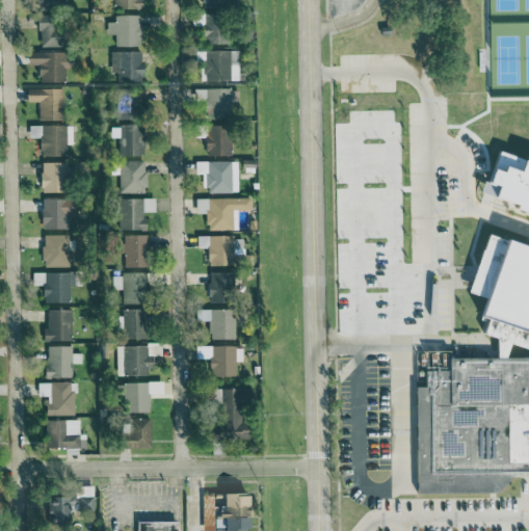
[(37,0),(37,9),(64,9),(64,0),(37,0)]
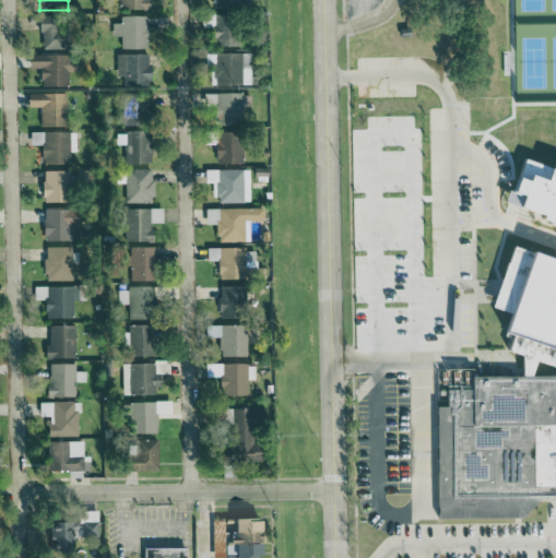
[(121,0),(122,10),(151,10),(151,0),(121,0)]
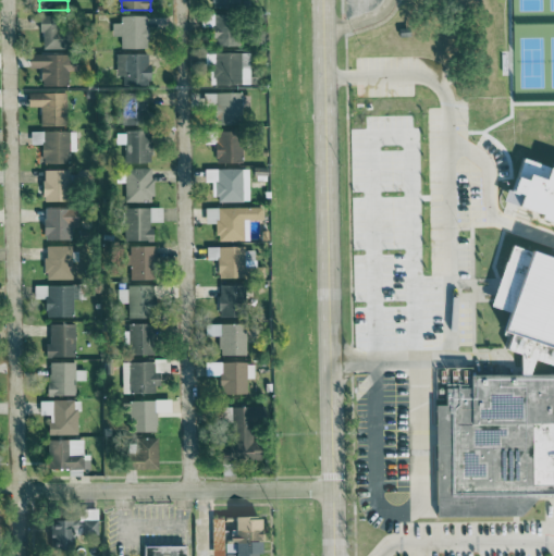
[(212,0),(212,9),(247,8),(246,0),(212,0)]
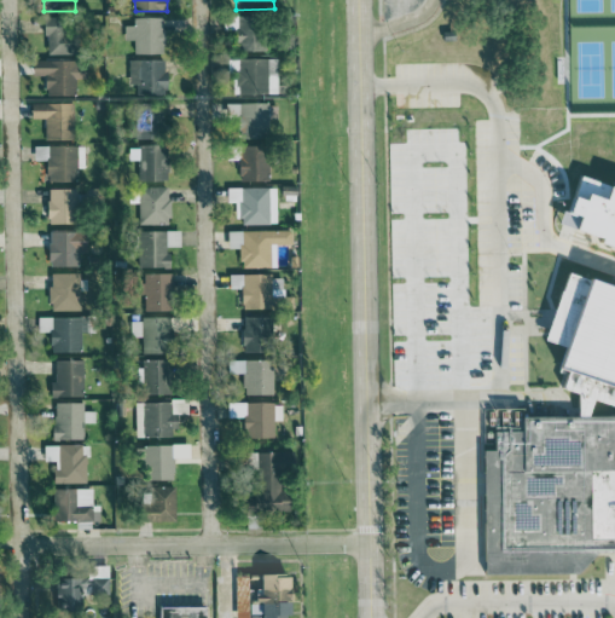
[(607,0),(607,127),(556,128),(555,0),(607,0)]
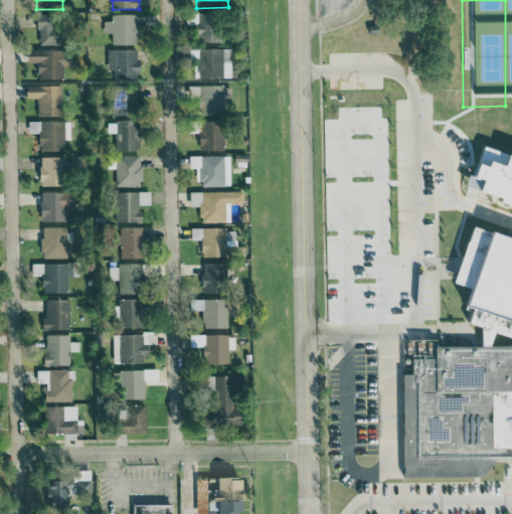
[(38,45),(59,44),(58,14),(37,14),(38,45)]
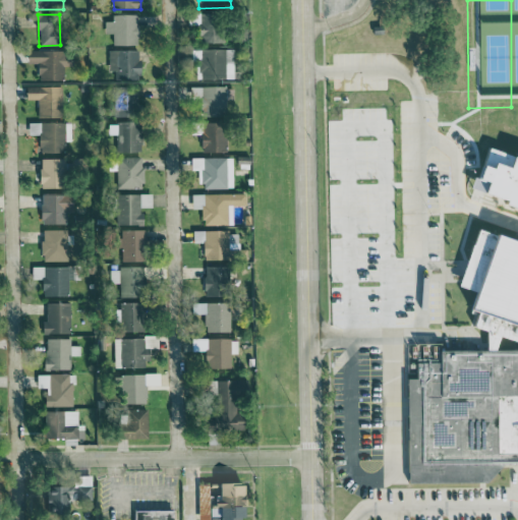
[(106,22),(105,35),(113,35),(113,45),(136,46),(137,15),(114,14),(114,22),(106,22)]
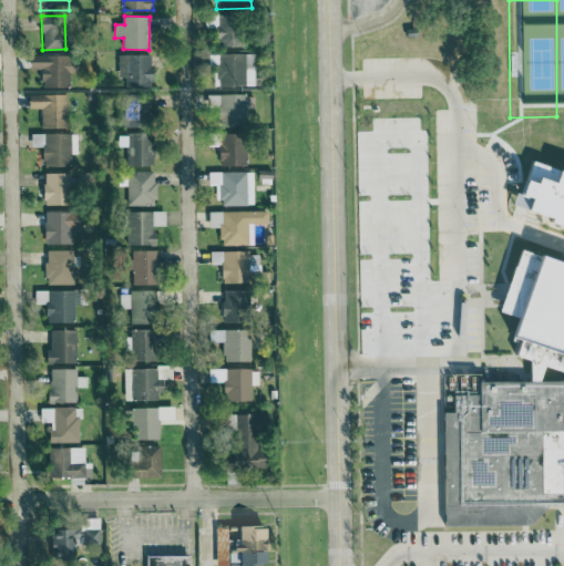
[(246,45),(246,30),(233,30),(233,16),(211,16),(211,31),(216,31),(216,45),(246,45)]
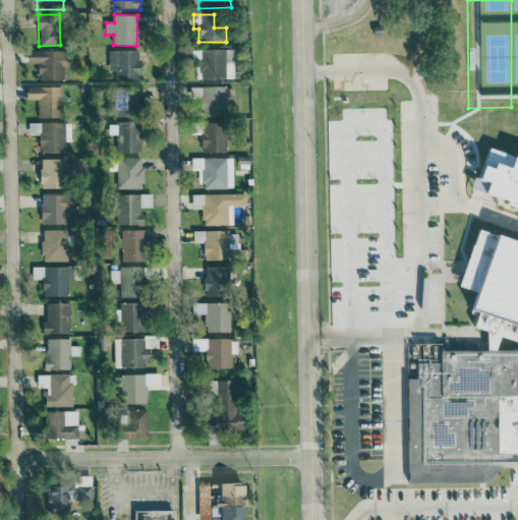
[(140,51),(109,50),(109,70),(116,71),(116,79),(139,80),(140,51)]
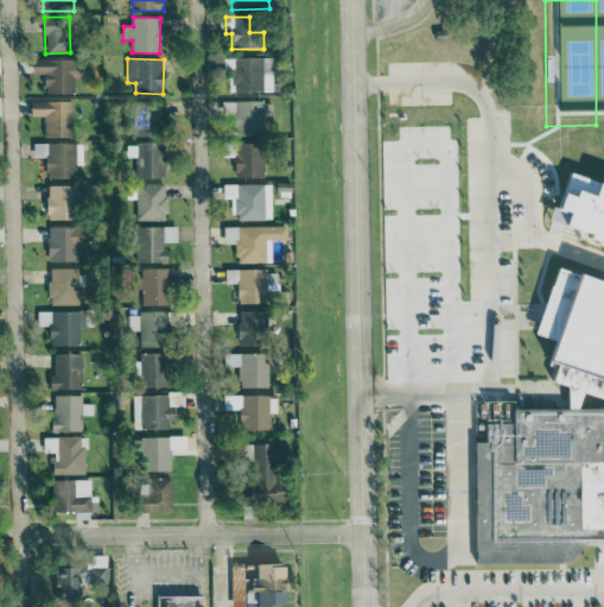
[(226,74),(235,74),(235,93),(274,93),(274,58),(226,58),(226,74)]
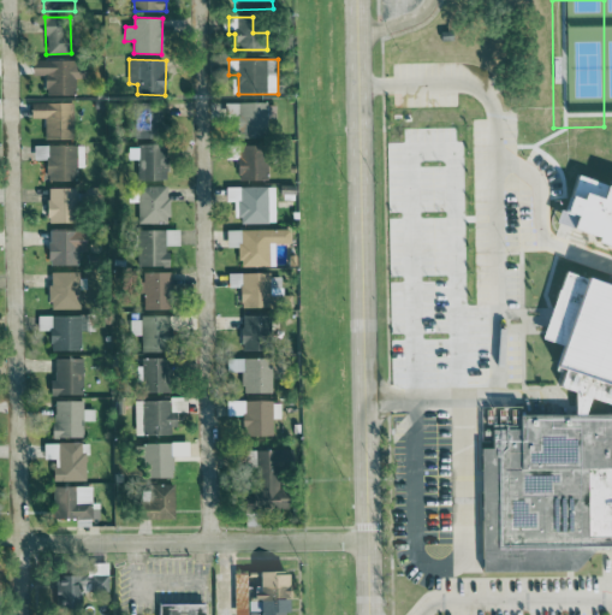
[(76,95),(75,60),(31,61),(31,76),(45,75),(46,95),(76,95)]
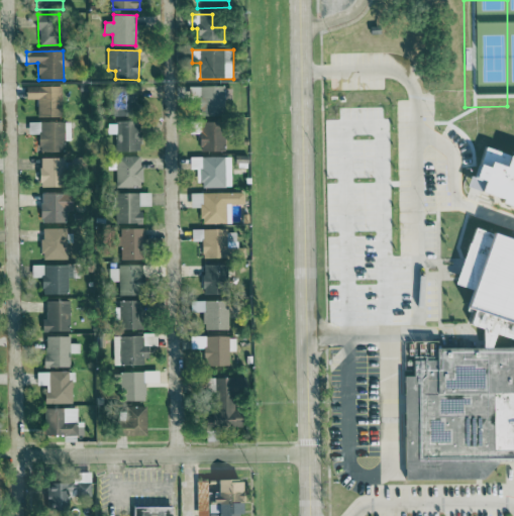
[(25,99),(39,99),(38,116),(62,116),(63,87),(25,86),(25,99)]
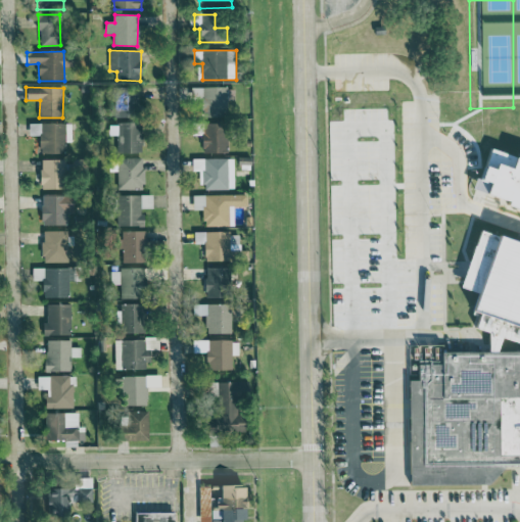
[(190,88),(190,99),(202,99),(203,116),(229,116),(229,87),(190,88)]
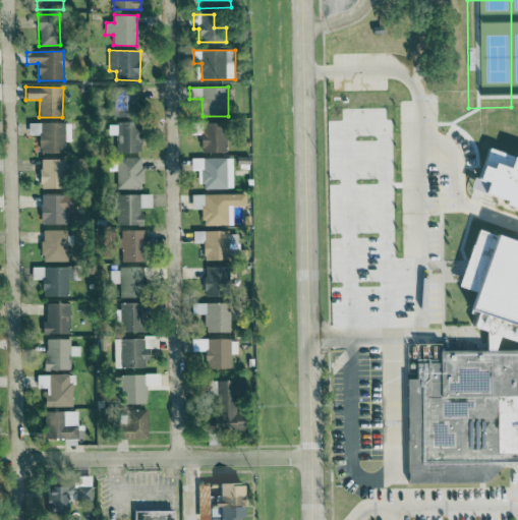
[(39,153),(66,153),(67,141),(72,141),(72,123),(29,122),(29,135),(40,135),(39,153)]
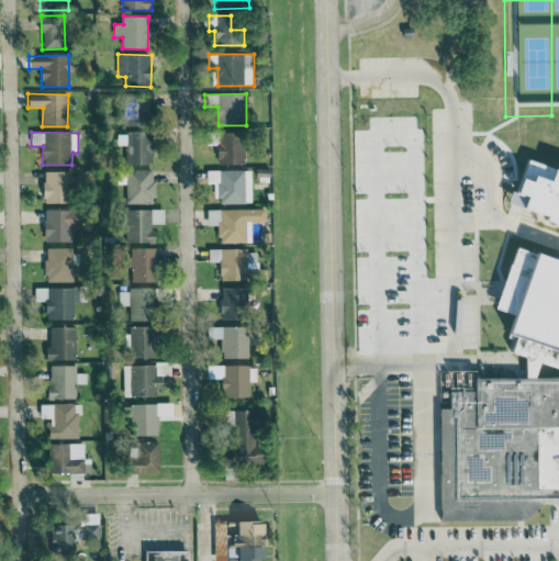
[(127,165),(152,165),(153,133),(119,132),(119,146),(127,146),(127,165)]
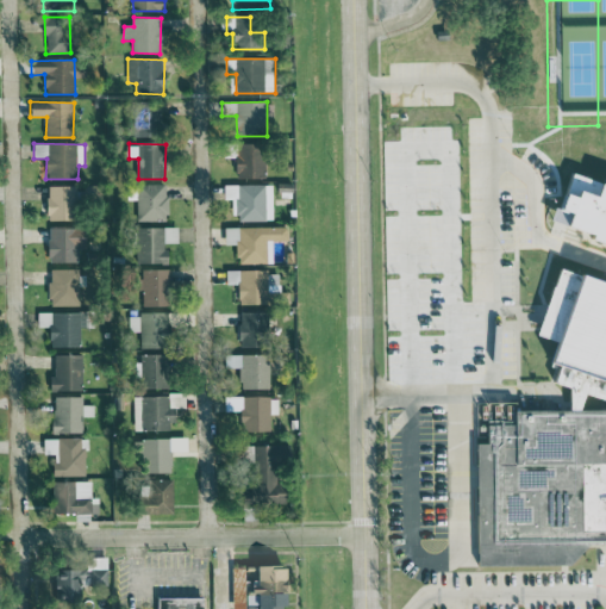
[(605,188),(568,178),(562,194),(556,193),(547,223),(586,234),(583,243),(605,249),(605,188)]
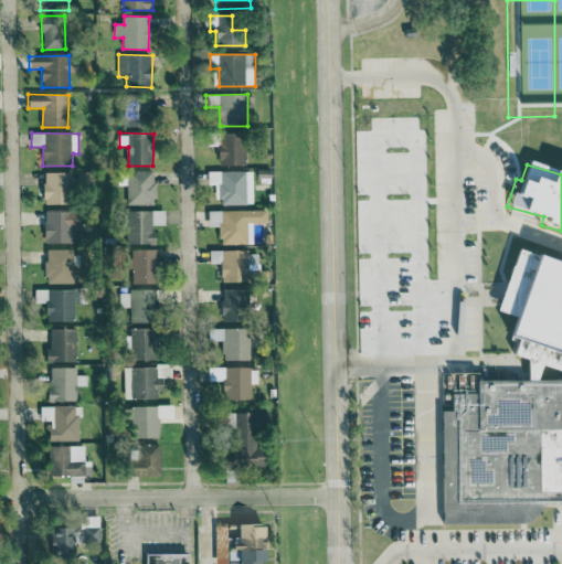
[(156,171),(129,171),(130,205),(157,204),(156,171)]
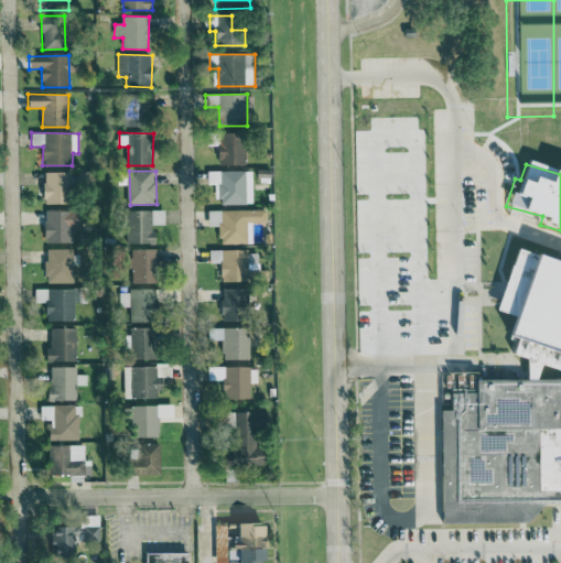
[(254,172),(208,171),(208,185),(220,185),(220,205),(254,205),(254,172)]
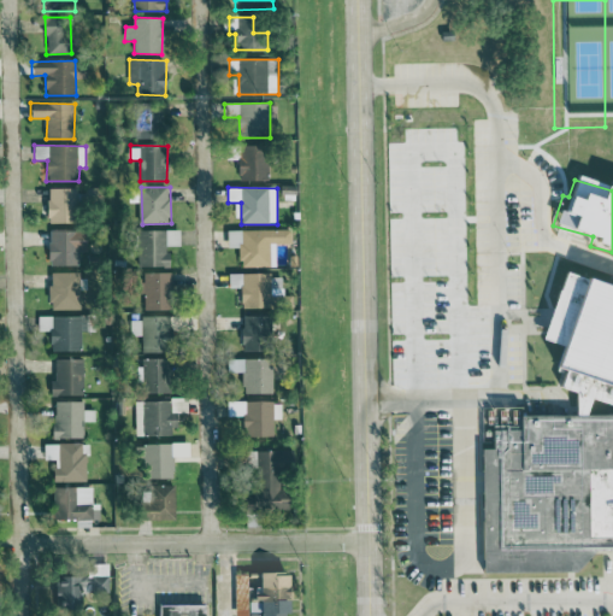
[(74,188),(49,189),(49,201),(46,201),(47,223),(75,223),(74,188)]
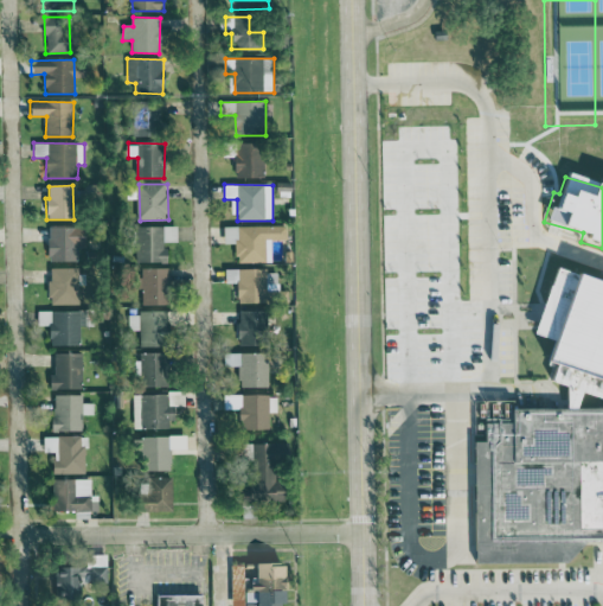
[(47,262),(78,262),(78,246),(88,246),(88,227),(46,228),(47,262)]
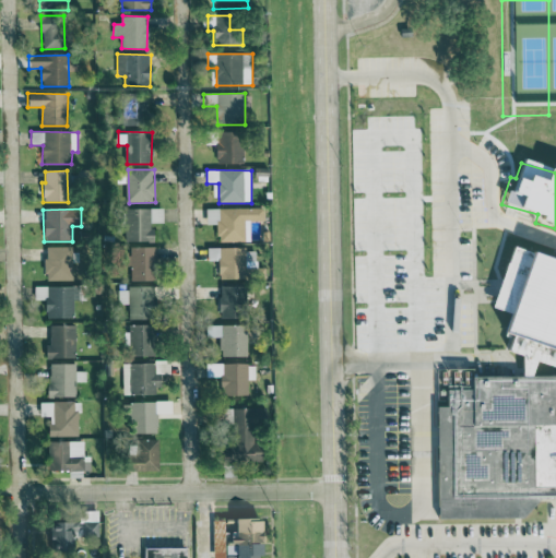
[(165,209),(121,210),(121,225),(127,225),(127,242),(154,242),(154,224),(165,223),(165,209)]
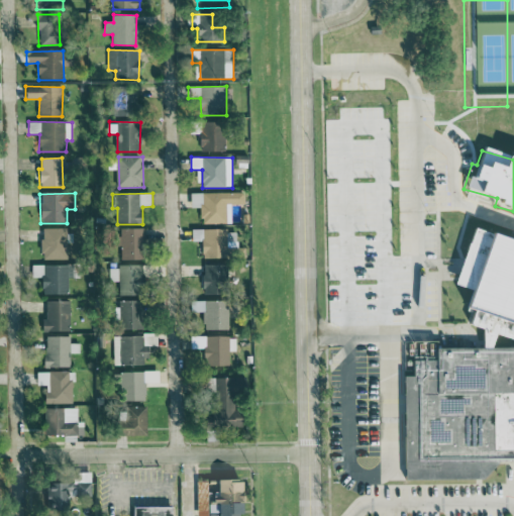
[(190,193),(190,207),(201,207),(201,223),(230,223),(230,205),(244,205),(244,193),(190,193)]
